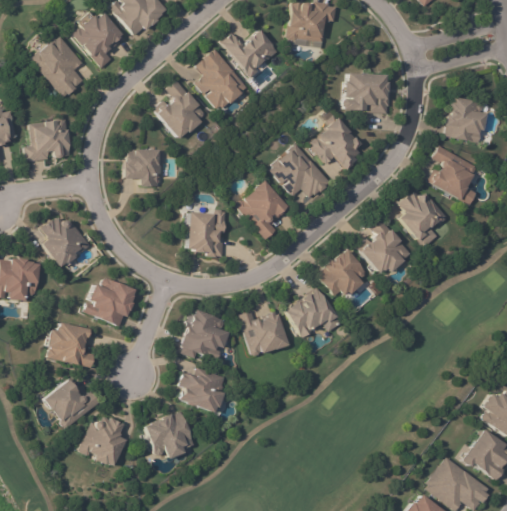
[(158,0),(164,8),(161,11),(164,15),(160,18),(158,16),(156,18),(157,19),(137,35),(113,4),(118,0),(158,0)]
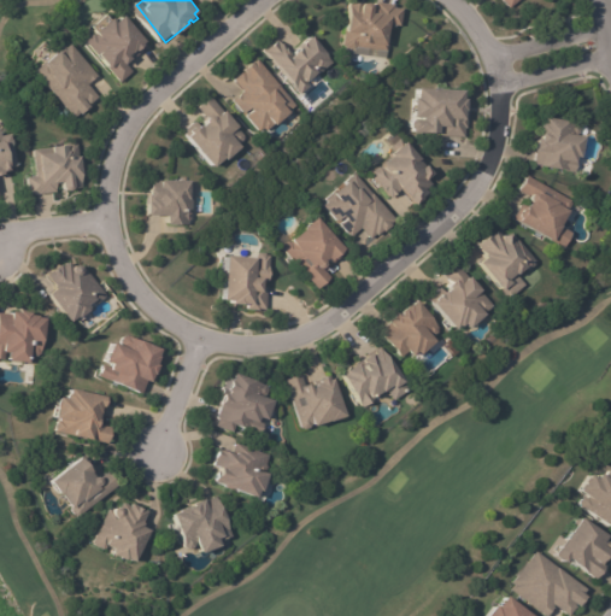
[(381,1),(393,3),(393,6),(403,7),(400,24),(392,23),(388,57),(356,52),(356,47),(348,47),(345,44),(347,31),(345,31),(348,1),(357,3),(358,1),(375,4),(376,0),(381,1)]
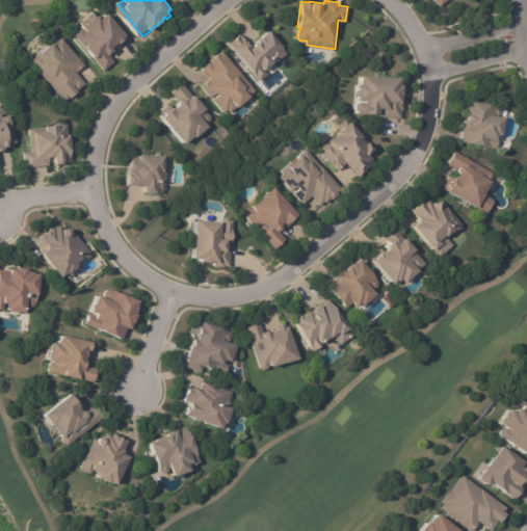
[(107,14),(127,35),(129,33),(134,40),(124,49),(119,44),(115,46),(115,45),(112,48),(115,50),(112,53),(115,57),(116,56),(121,60),(111,71),(98,57),(96,58),(85,47),(86,45),(78,35),(84,29),(83,28),(86,26),(83,23),(96,11),(102,19),(107,14)]
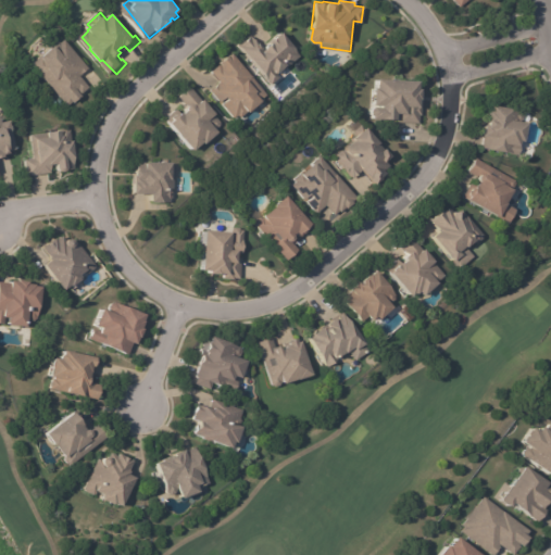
[(275,85),(265,74),(264,75),(249,60),(250,59),(241,50),(242,48),(240,46),(250,36),(262,48),(273,38),(274,38),(280,32),(303,55),(290,68),(287,65),(279,73),(283,77),(275,85)]
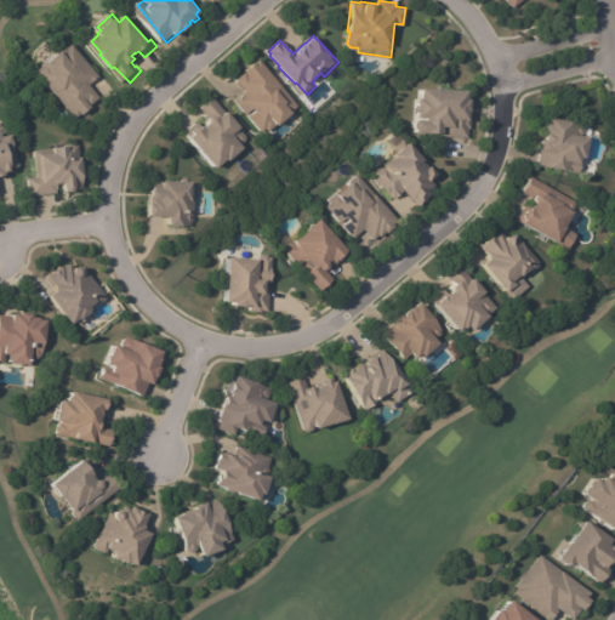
[(97,75),(92,80),(94,81),(89,85),(98,96),(89,104),(87,104),(80,111),(81,112),(74,118),(50,91),(50,90),(32,70),(36,66),(35,63),(51,49),(53,52),(62,44),(66,46),(69,43),(98,74),(97,75)]
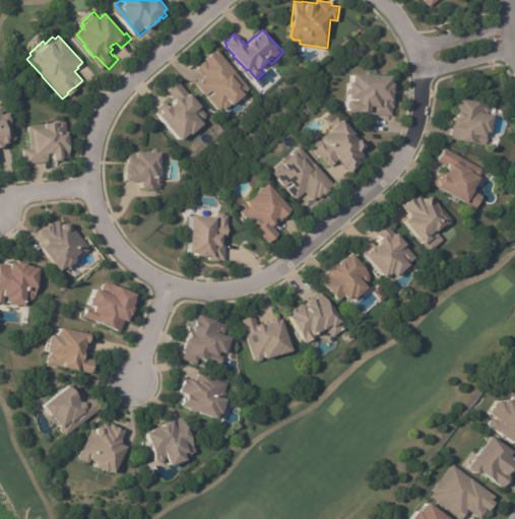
[(197,84),(205,77),(196,67),(204,60),(202,59),(209,52),(211,54),(215,49),(251,88),(243,95),(242,93),(232,103),(234,105),(230,109),(229,109),(227,110),(224,108),(220,111),(208,98),(212,93),(210,91),(206,94),(197,84)]
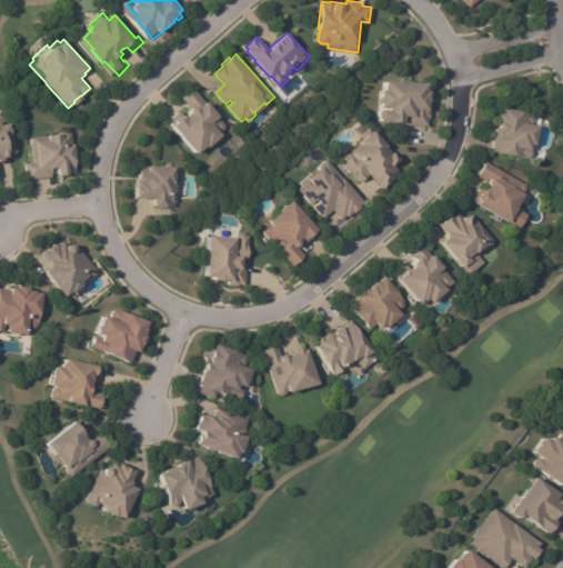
[(429,95),(429,101),(428,101),(426,107),(434,108),(434,118),(433,118),(432,126),(411,125),(411,117),(405,117),(404,123),(380,122),(381,120),(379,117),(379,112),(381,110),(389,110),(389,108),(381,108),(382,90),(384,90),(385,81),(426,83),(425,91),(429,91),(429,95)]
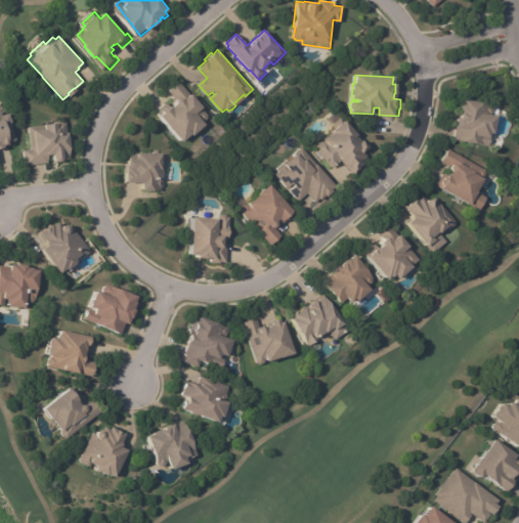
[(157,117),(168,106),(169,107),(172,105),(171,103),(171,101),(174,99),(176,99),(170,92),(180,82),(189,93),(188,94),(200,107),(202,106),(210,116),(210,119),(190,136),(188,135),(180,143),(157,117)]
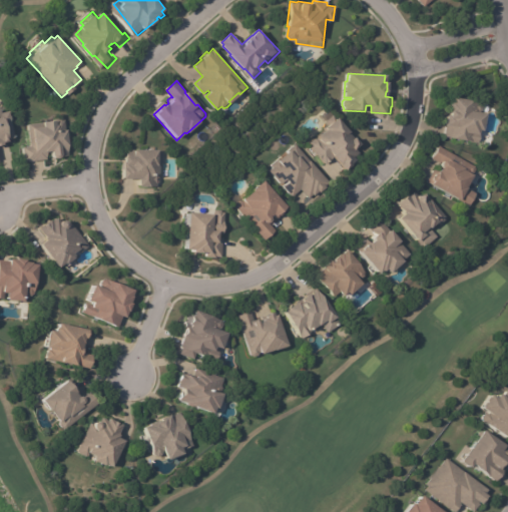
[(446,131),(447,124),(443,123),(444,112),(445,112),(445,108),(446,108),(448,100),(449,100),(450,94),(481,99),(483,102),(483,107),(481,109),(480,110),(483,111),(480,128),(478,128),(478,129),(481,130),(479,140),(445,135),(446,131)]
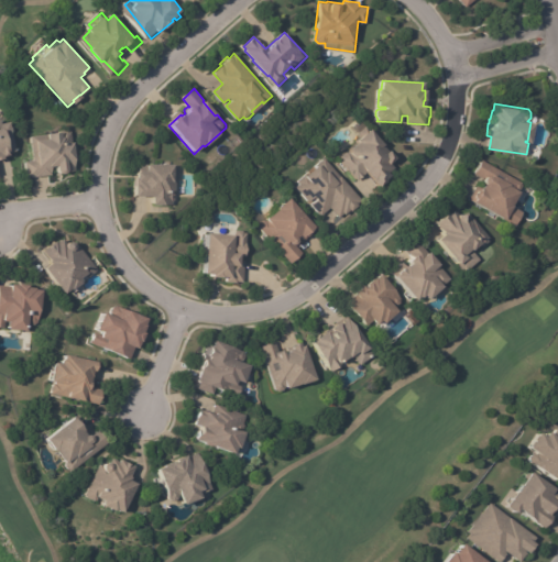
[(0,123),(8,121),(10,127),(11,127),(12,132),(10,132),(15,151),(0,155),(0,123)]
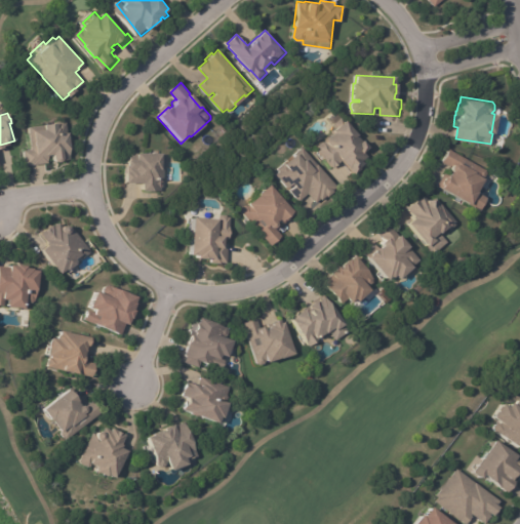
[(365,146),(366,147),(363,149),(368,155),(362,160),(364,163),(352,173),(343,161),(335,167),(319,149),(319,146),(333,132),(331,130),(337,125),(335,123),(344,116),(346,118),(344,120),(365,146)]
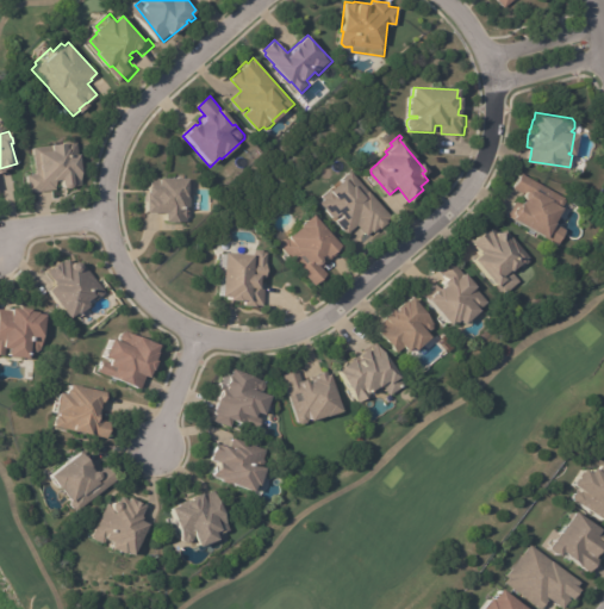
[(72,186),(67,186),(64,188),(61,188),(58,188),(57,187),(56,187),(56,188),(29,192),(26,175),(36,173),(32,147),(62,143),(62,141),(72,140),(74,141),(76,141),(79,155),(78,155),(81,185),(72,186)]
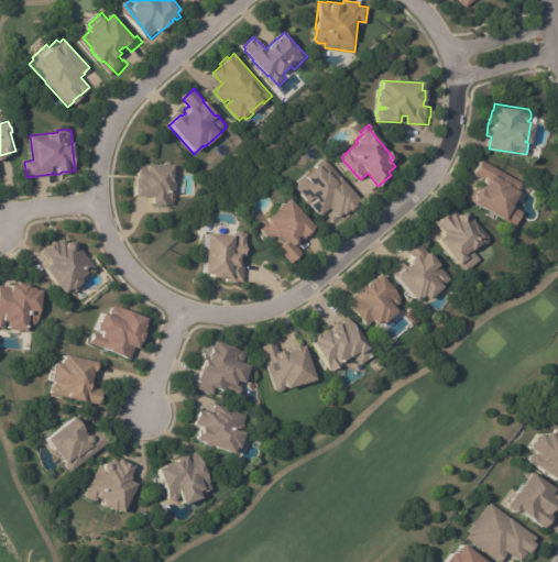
[(357,206),(349,211),(345,215),(345,213),(340,217),(331,207),(321,216),(312,205),(316,200),(314,197),(309,201),(297,187),(302,184),(299,180),(303,177),(302,176),(316,164),(317,165),(326,157),(362,200),(357,206)]
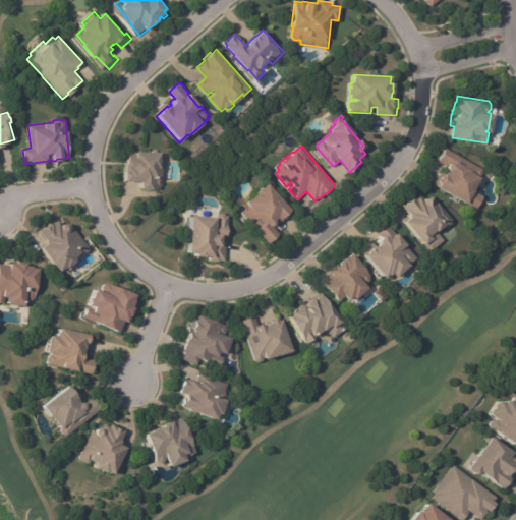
[(481,169),(483,171),(482,174),(481,176),(479,177),(477,177),(476,178),(477,178),(470,189),(482,196),(475,210),(464,203),(463,205),(434,188),(441,174),(442,175),(444,172),(443,170),(442,167),(444,165),(438,161),(445,148),(481,169)]
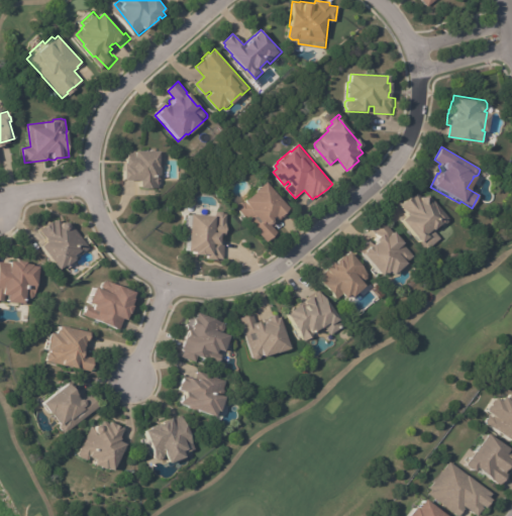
[(150,188),(138,188),(138,181),(121,181),(121,169),(123,169),(123,158),(132,158),(132,150),(159,150),(159,151),(165,151),(165,166),(162,166),(162,176),(163,178),(163,182),(161,185),(161,188),(150,188)]
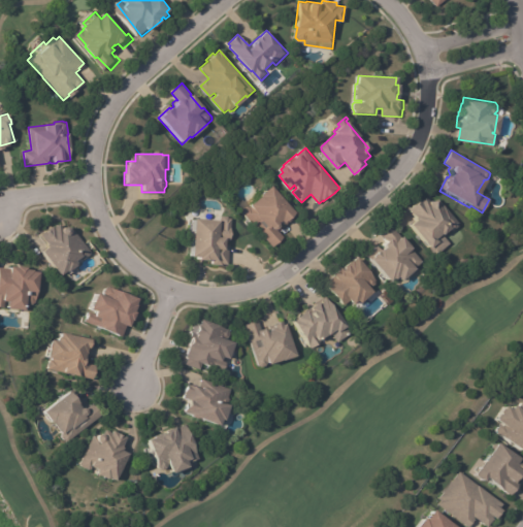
[(298,218),(288,226),(285,222),(283,224),(281,222),(278,225),(278,227),(286,238),(275,246),(240,205),(248,200),(252,205),(261,198),(261,197),(272,188),(294,215),(296,212),(299,217),(298,218)]
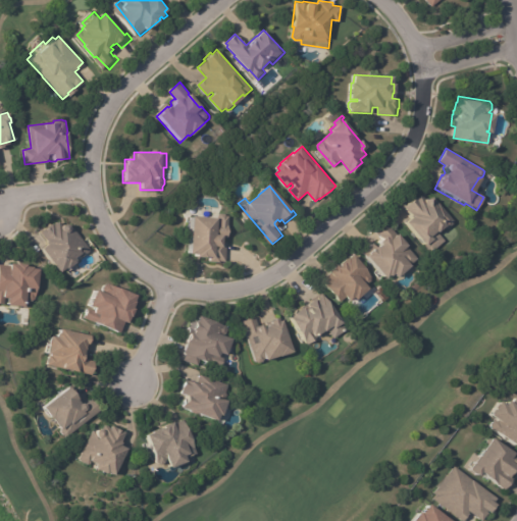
[(429,200),(430,200),(434,197),(454,220),(454,223),(448,228),(445,229),(443,226),(437,231),(446,242),(431,254),(424,246),(422,247),(403,223),(408,219),(408,214),(402,207),(415,197),(416,198),(421,194),(426,200),(429,200)]
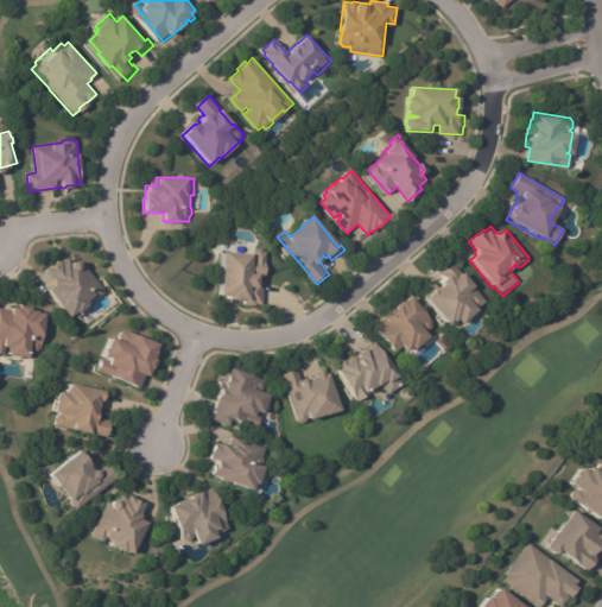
[(265,284),(263,305),(255,304),(255,307),(245,305),(245,302),(235,301),(235,302),(223,301),(223,298),(216,297),(221,253),(249,255),(249,259),(254,260),(254,252),(259,250),(264,250),(265,252),(267,253),(265,278),(255,277),(254,282),(265,283),(265,284)]
